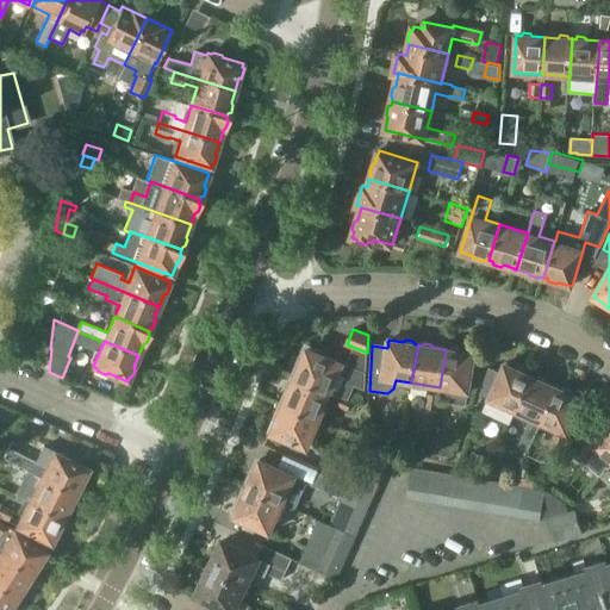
[(296,374),(296,377),(331,391),(337,377),(343,379),(349,366),(318,353),(319,349),(309,344),(302,362),(298,361),(293,373),(296,374)]
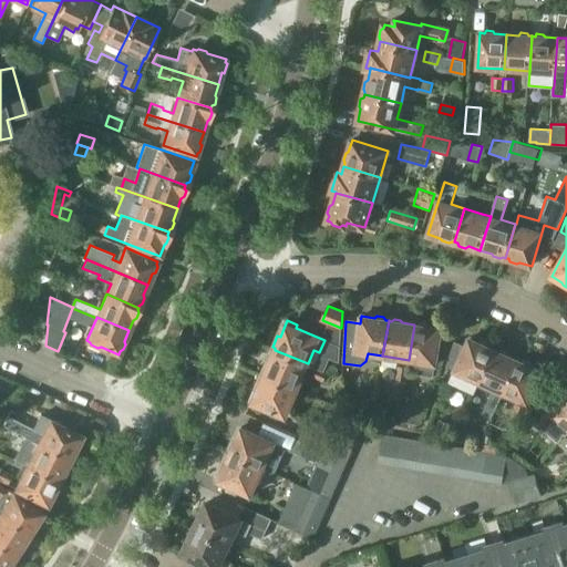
[(418,325),(414,325),(409,360),(408,368),(406,373),(433,378),(441,329),(429,327),(426,323),(421,323),(418,325)]
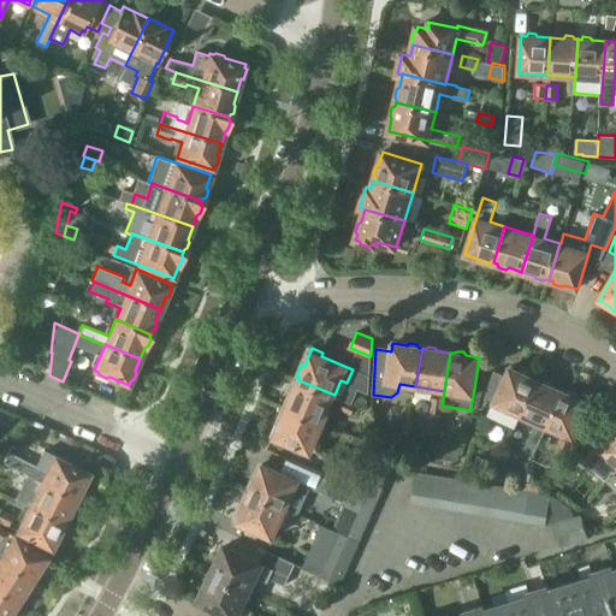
[(505,377),(493,371),(485,397),(493,402),(486,415),(514,428),(521,414),(537,379),(533,378),(532,374),(526,372),(522,373),(510,367),(505,377)]
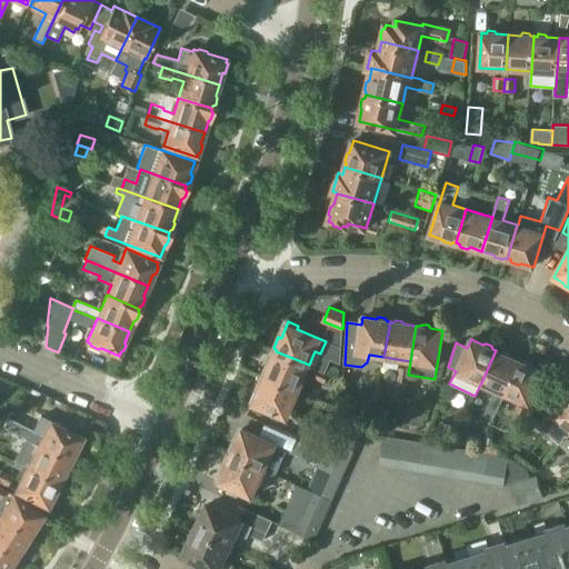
[(499,352),(496,350),(481,382),(497,390),(506,395),(520,361),(509,357),(508,353),(502,350),(499,352)]
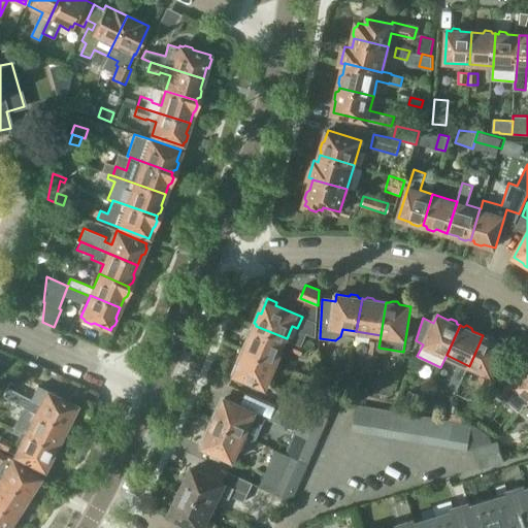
[(246,349),(245,351),(276,363),(287,338),(256,326),(251,337),(248,336),(243,347),(246,349)]
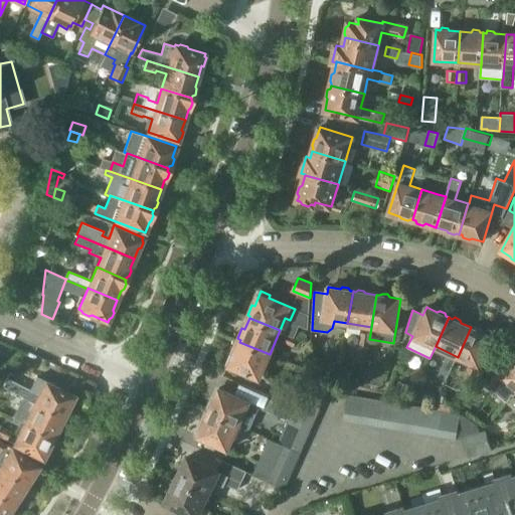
[(462,380),(471,385),(493,338),(483,333),(481,330),(477,327),(474,329),(471,327),(458,357),(470,362),(462,380)]
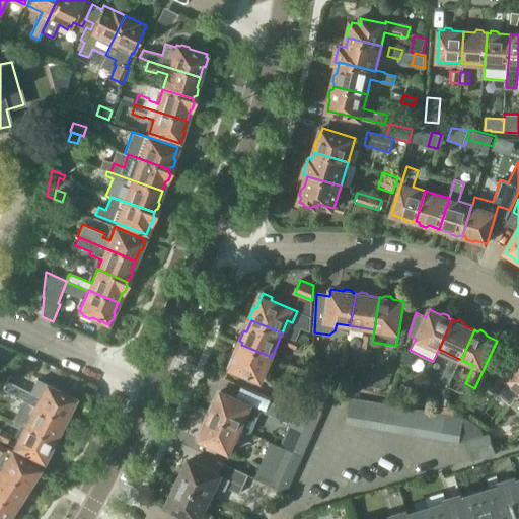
[(365,335),(363,347),(371,349),(372,342),(373,337),(365,335)]
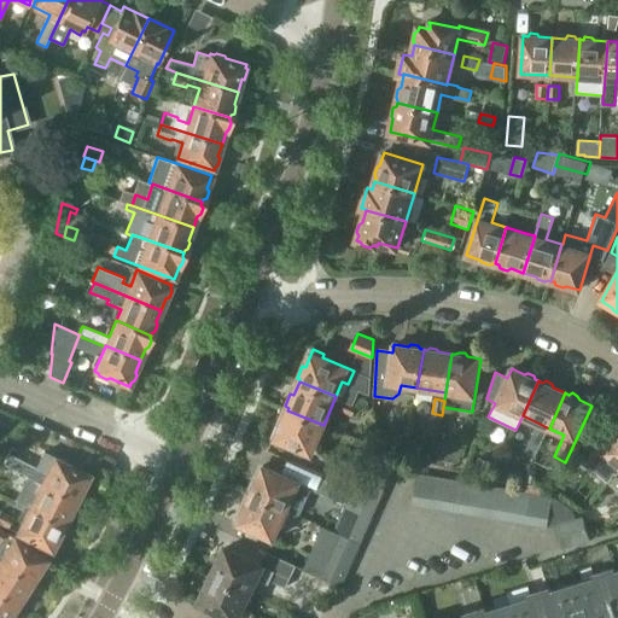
[(338,410),(353,415),(357,406),(343,400),(338,410)]
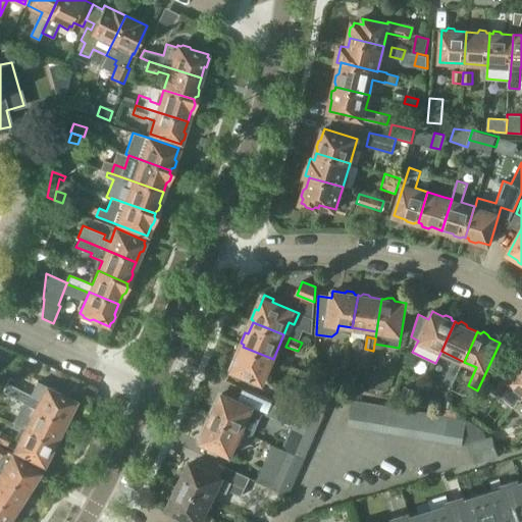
[(263,383),(273,359),(243,347),(242,349),(239,348),(235,358),(238,359),(232,371),(263,383)]
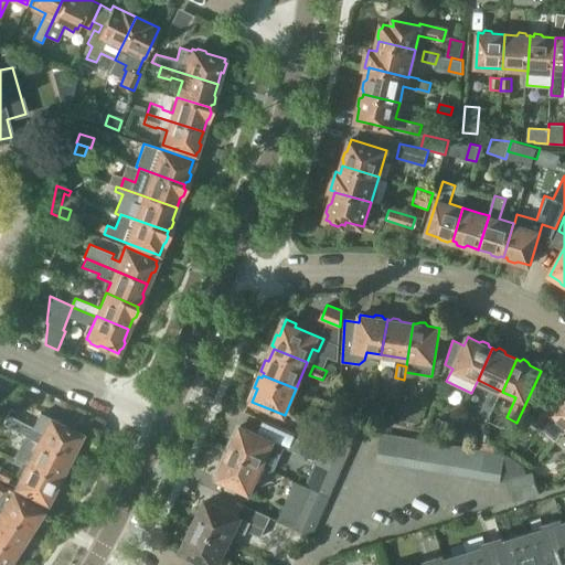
[(544,413),(563,429),(564,430),(564,428),(564,386),(562,391),(553,384),(540,403),(546,408),(544,413)]
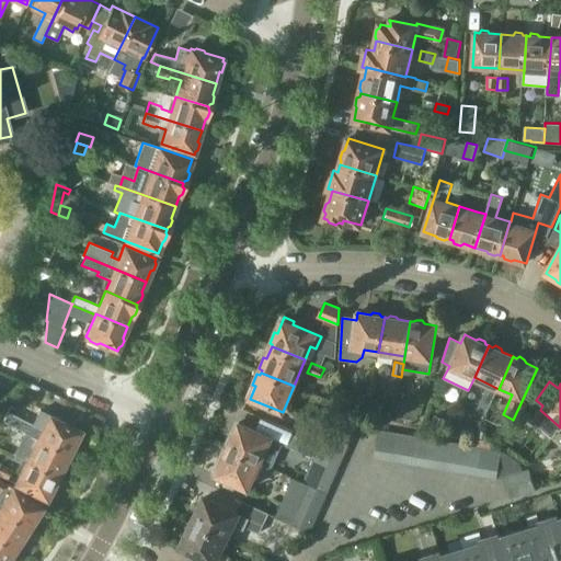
[(490,385),(478,410),(488,414),(499,389),(490,385)]
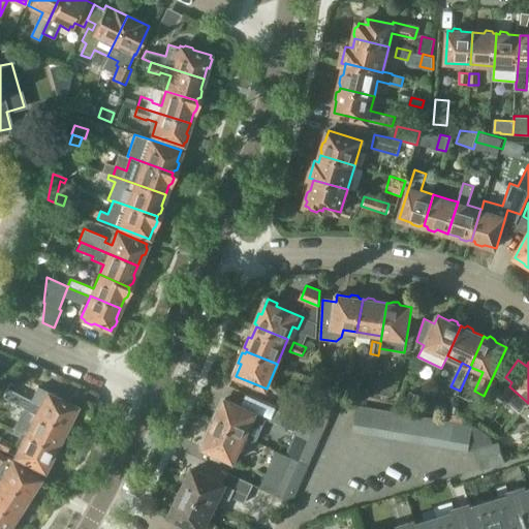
[(394,397),(395,392),(397,380),(374,377),(372,393),(394,397)]
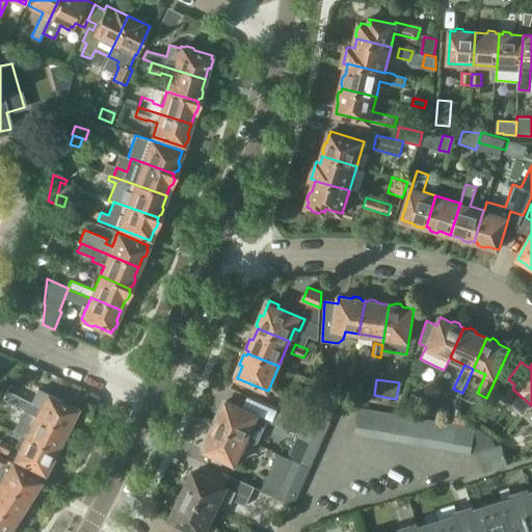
[(339,402),(343,391),(322,381),(317,392),(339,402)]
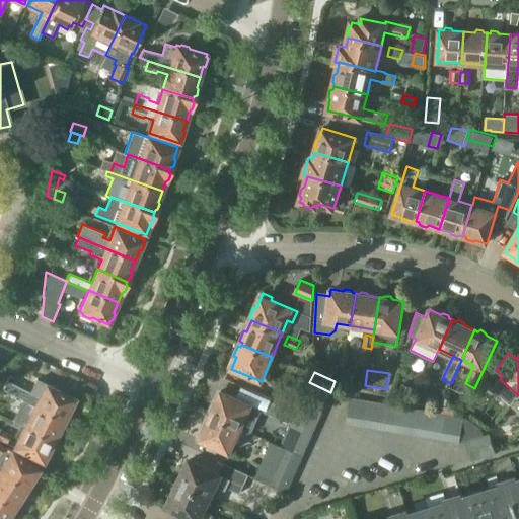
[(273,377),(269,385),(280,390),(284,381),(273,377)]
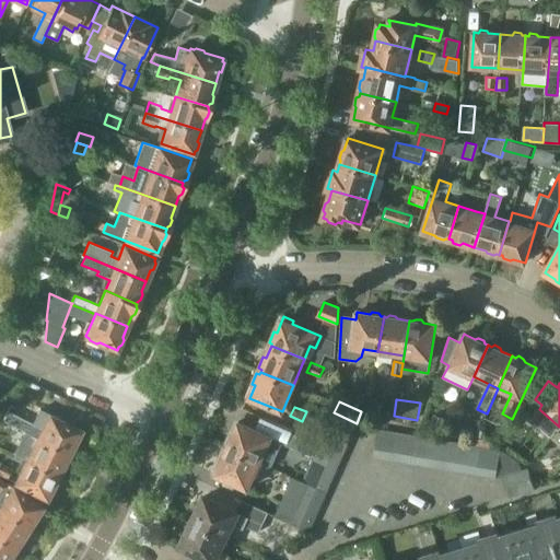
[(33,423),(2,409),(0,413),(0,419),(24,431),(25,431),(69,454),(74,443),(78,442),(80,436),(79,434),(81,430),(62,421),(61,418),(56,416),(53,417),(41,410),(33,423)]
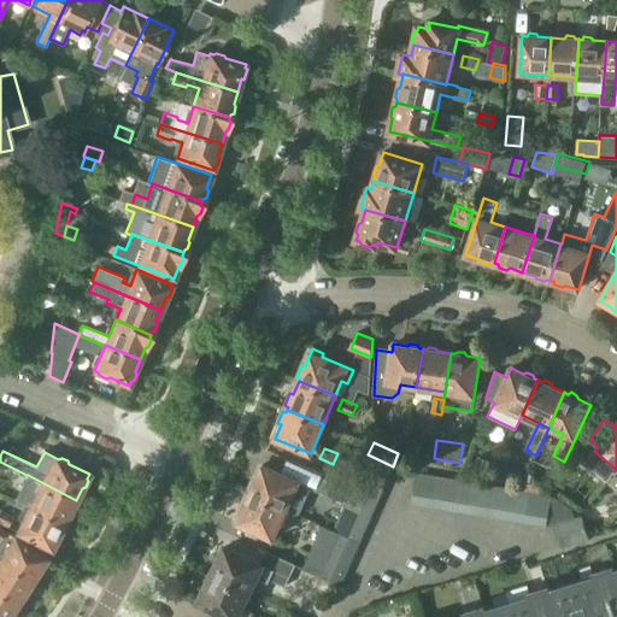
[(393,466),(368,454),(362,468),(387,479),(393,466)]
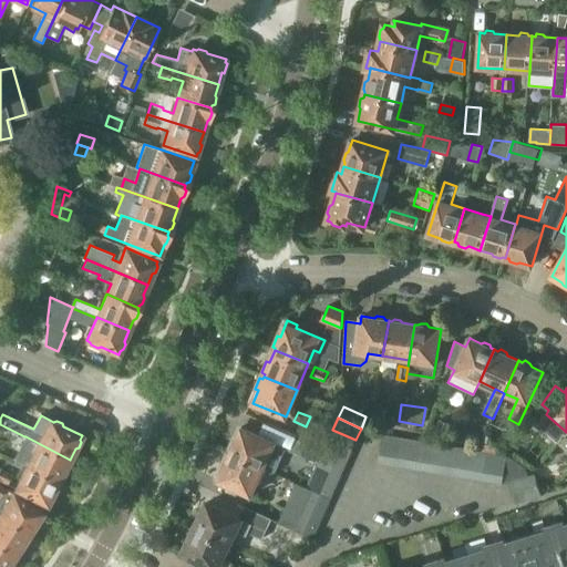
[(440,421),(433,435),(447,442),(454,429),(440,421)]
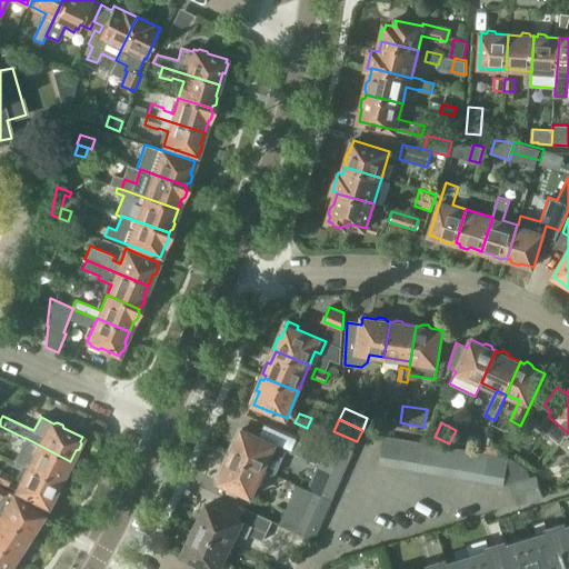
[(263,469),(276,475),(287,449),(242,429),(237,440),(233,439),(229,450),(232,451),(231,453),(263,469)]
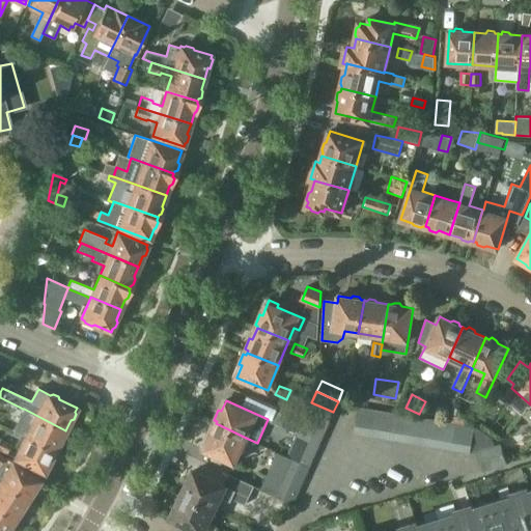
[(304,420),(307,412),(308,410),(284,400),(279,412),(303,422),(304,420)]
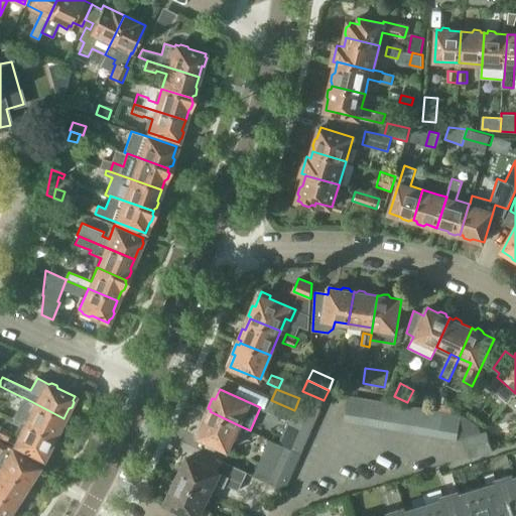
[(299,398),(298,400),(319,410),(324,400),(302,391),(299,398)]
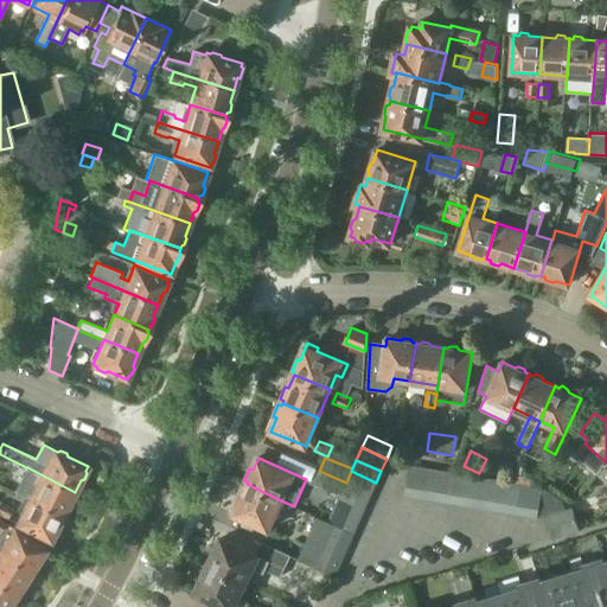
[(606,460),(606,462),(605,461),(595,472),(606,481),(606,460)]
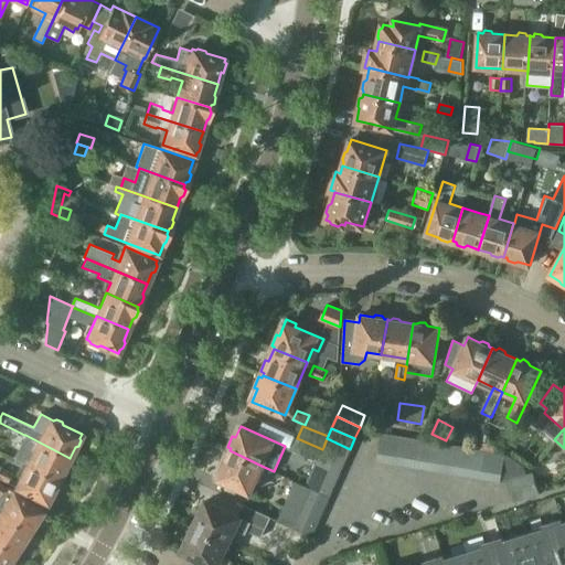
[(377,460),(391,462),(395,436),(382,434),(377,460)]
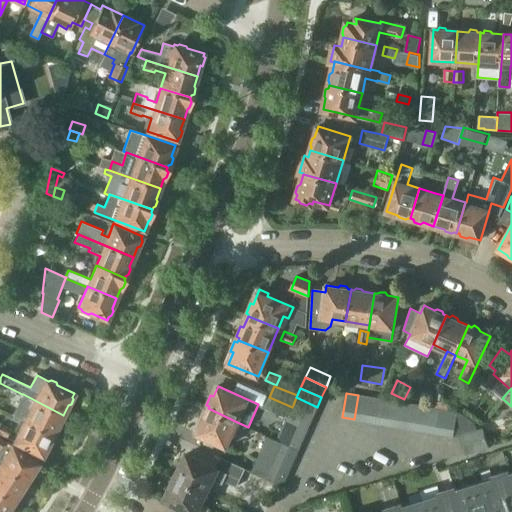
[(23,394),(22,394),(12,415),(24,421),(53,435),(54,432),(57,432),(59,427),(58,424),(63,415),(23,394)]
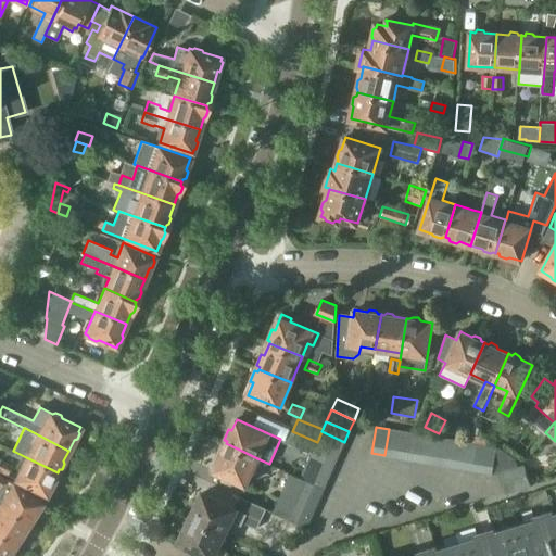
[(311,453),(312,454),(317,442),(292,431),(289,429),(283,441),(311,453)]
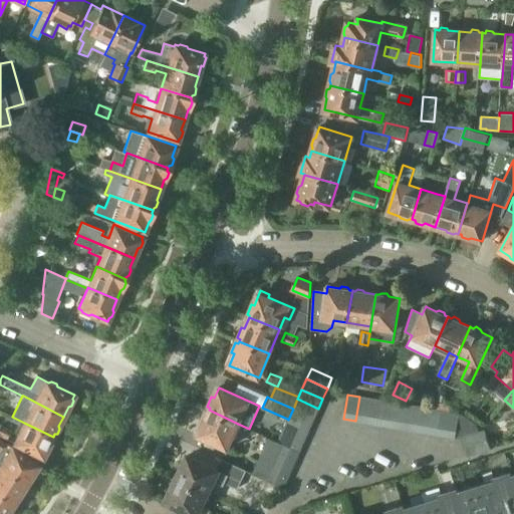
[(372,399),(359,397),(355,421),(368,424),(372,399)]
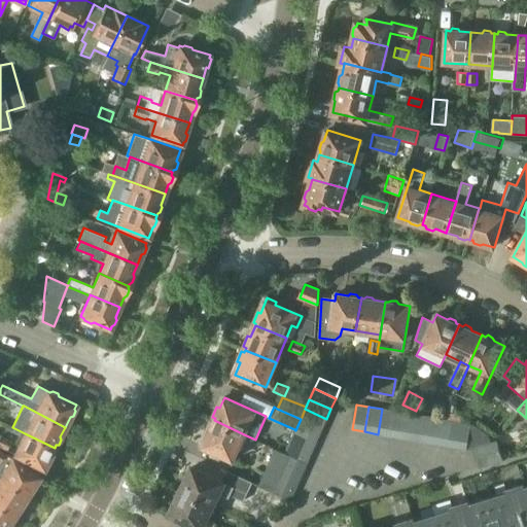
[(326,419),(305,409),(302,417),(301,419),(321,429),(326,419)]
